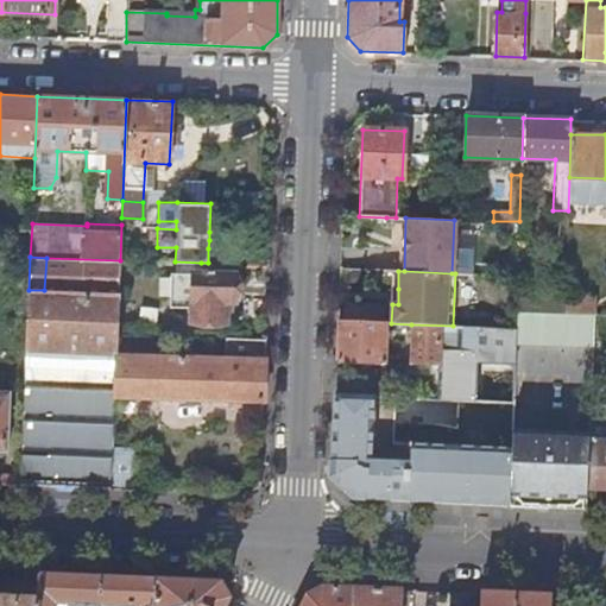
[(235,276),(172,273),(171,300),(194,301),(193,321),(225,323),(226,302),(234,302),(235,276)]
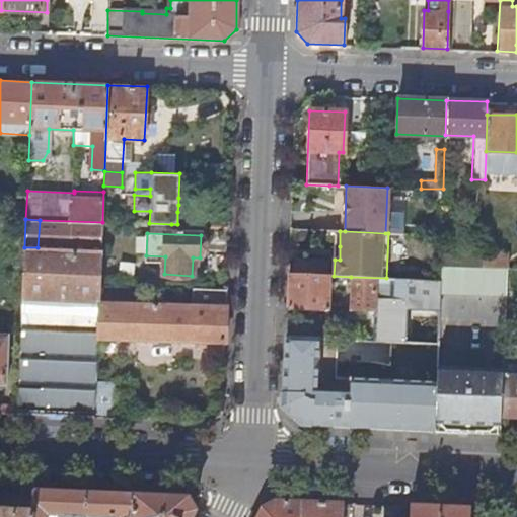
[(24,247),(17,414),(93,417),(94,380),(96,339),(99,287),(99,284),(100,284),(101,249),(38,247),(24,247)]
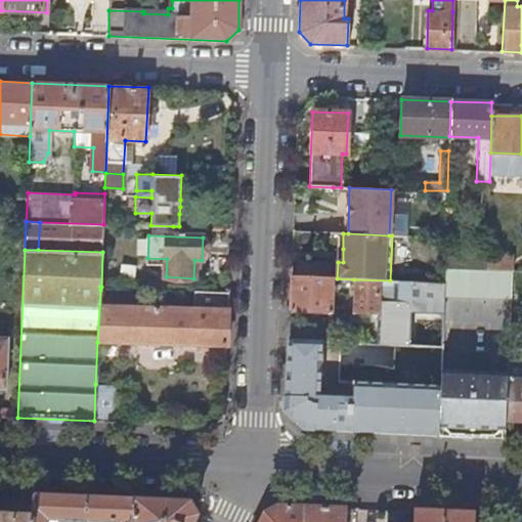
[(486,257),(485,269),(511,270),(512,256),(486,255),(486,257)]
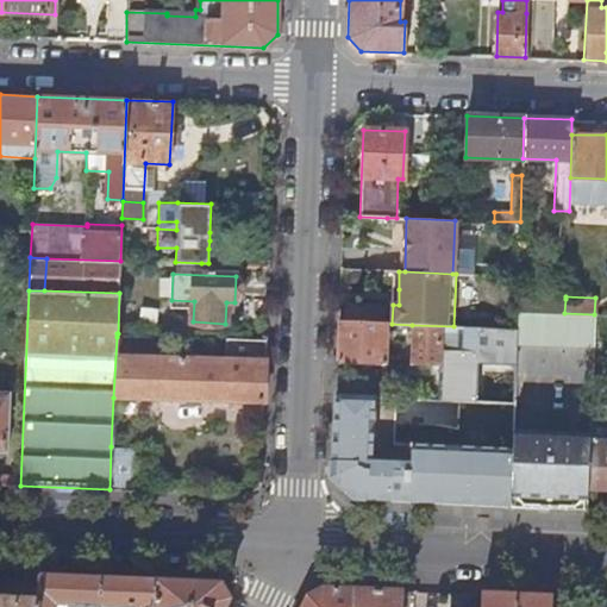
[(565,299),(517,298),(517,311),(564,313),(565,299)]
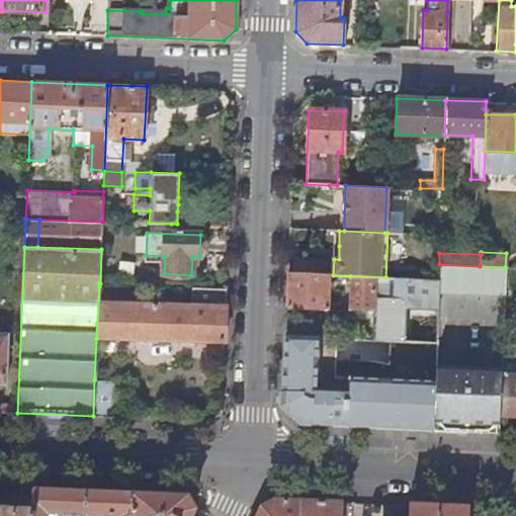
[(480,266),(439,264),(438,279),(438,291),(504,294),(505,267),(480,266)]
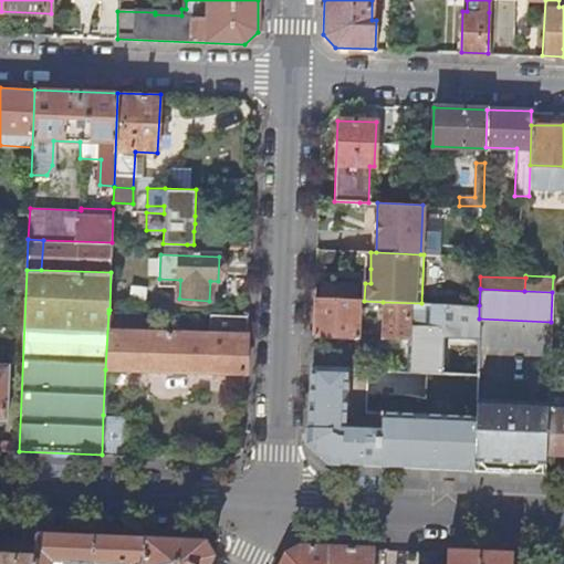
[(359,301),(314,300),(312,336),(358,338),(358,332),(365,333),(365,327),(358,327),(359,301)]
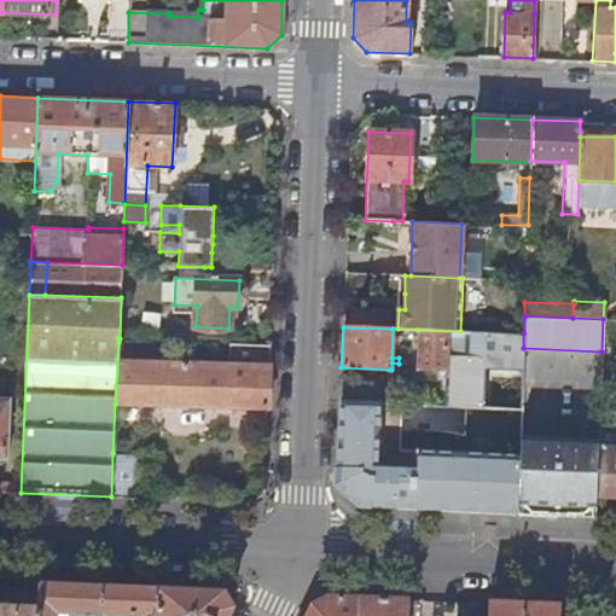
[(442,404),(521,406),(523,348),(523,333),(460,331),(418,330),(417,370),(443,371),(442,404)]
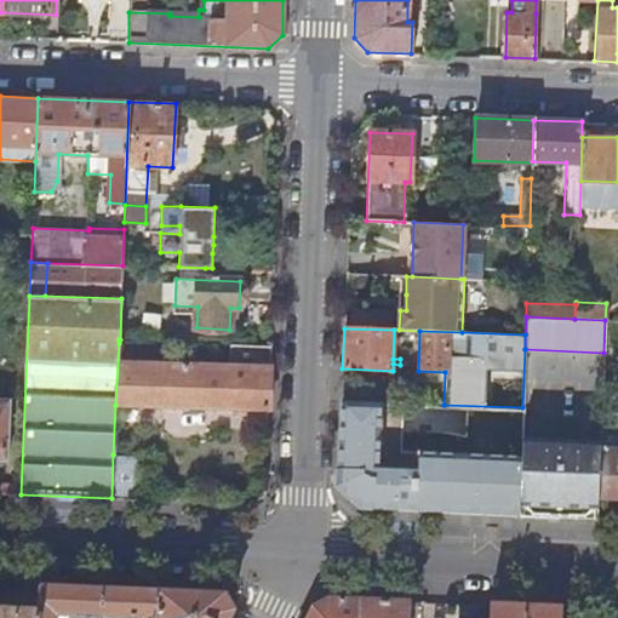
[(154,362),(154,344),(119,343),(115,405),(268,410),(270,348),(229,347),(229,364),(154,362)]
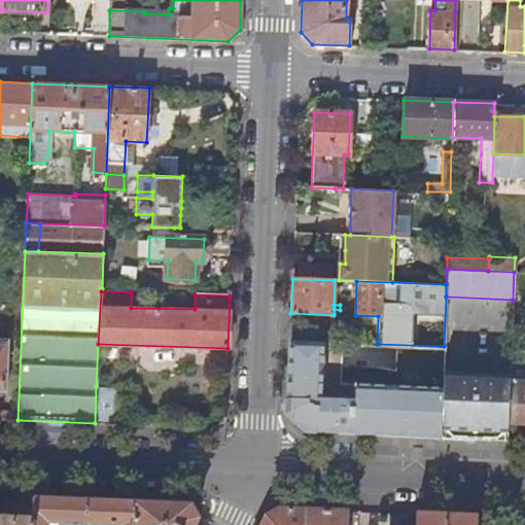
[(287,412),(307,431),(368,433),(441,436),(443,373),(444,346),(377,344),(290,341),(287,412)]
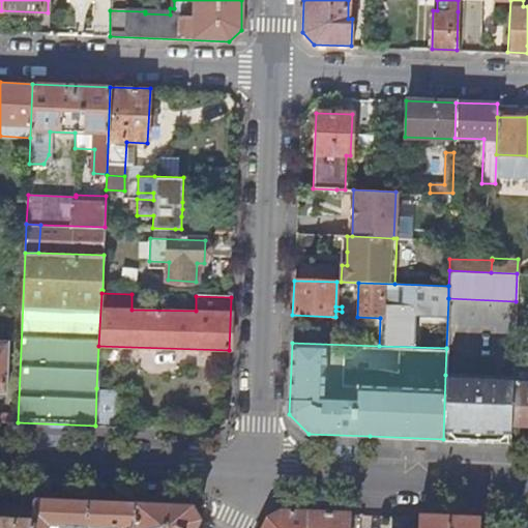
[(527,351),(514,351),(512,377),(511,424),(527,424),(527,351)]
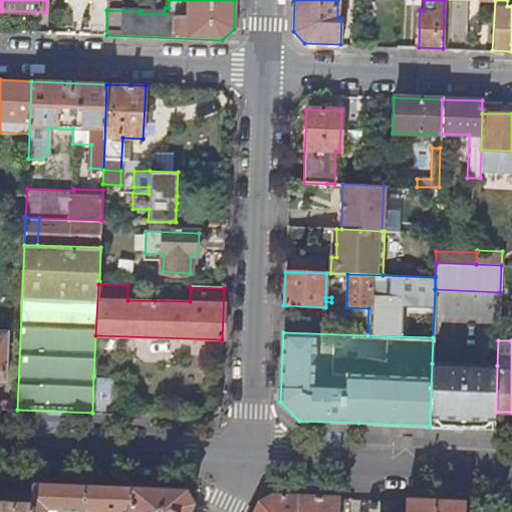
[(432,363),(430,426),(457,427),(465,428),(465,420),(466,395),(478,395),(479,364),(432,363)]
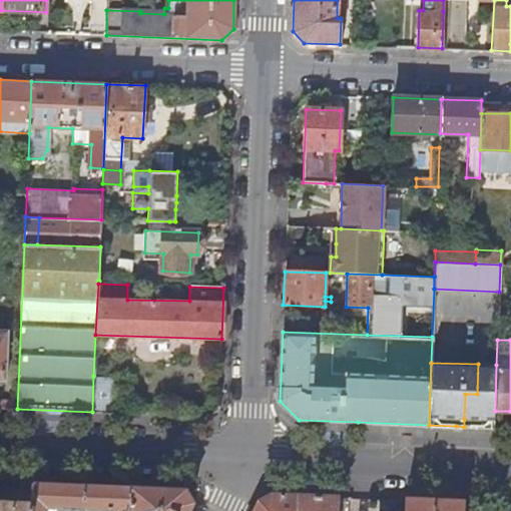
[(464,419),(494,420),(495,411),(496,365),(478,364),(477,394),(465,394),(464,419)]
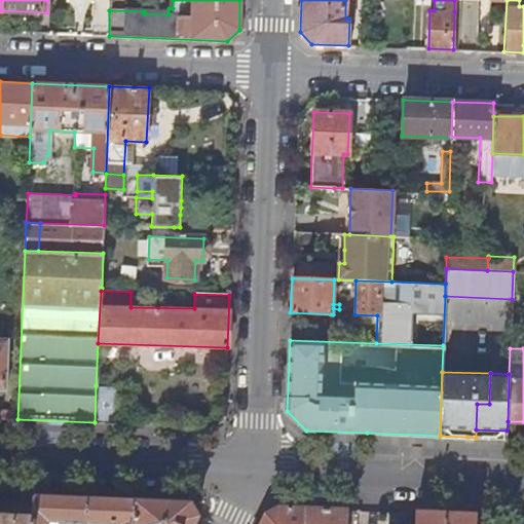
[(96,385),(95,422),(113,423),(114,386),(96,385)]
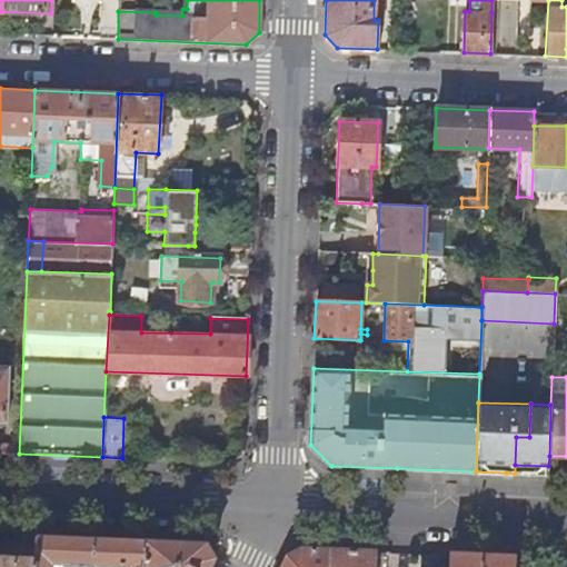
[(515,474),(548,475),(548,466),(515,465),(515,474)]
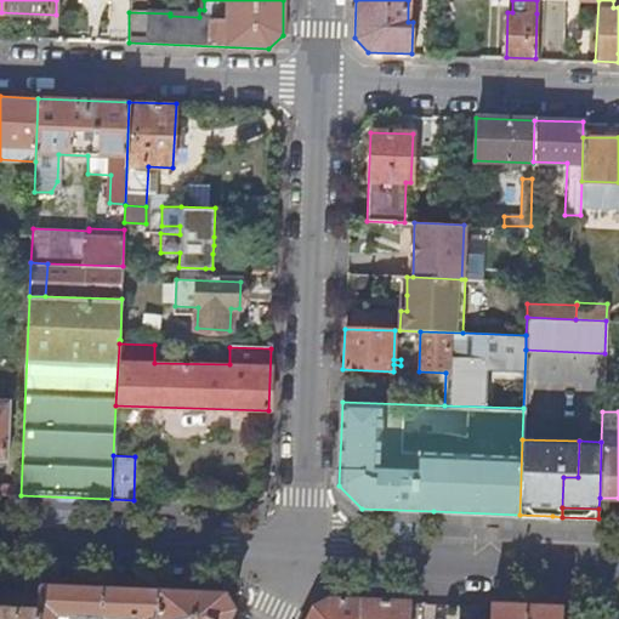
[(0,618),(38,618),(39,586),(32,586),(30,612),(0,611),(0,618)]
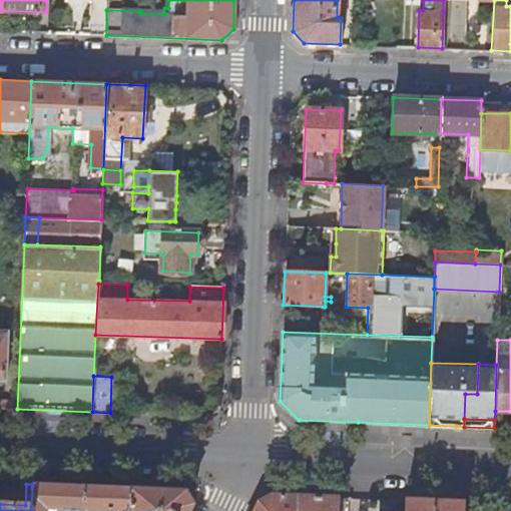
[(187,510),(191,503),(182,491),(125,488),(66,486),(32,484),(31,510),(46,510),(46,508),(56,508),(55,510),(187,510)]
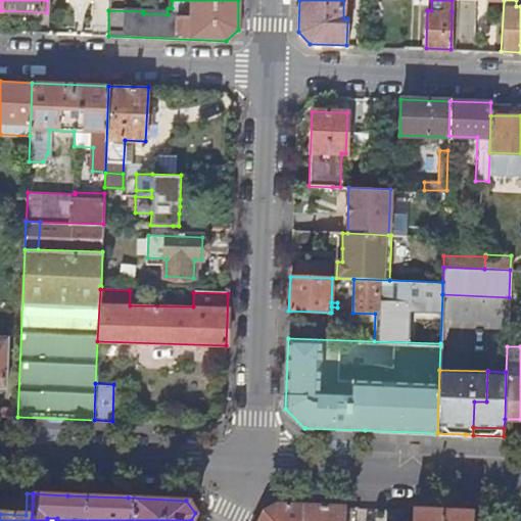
[(266,511),(259,520),(303,520),(305,505),(278,503),(266,511)]
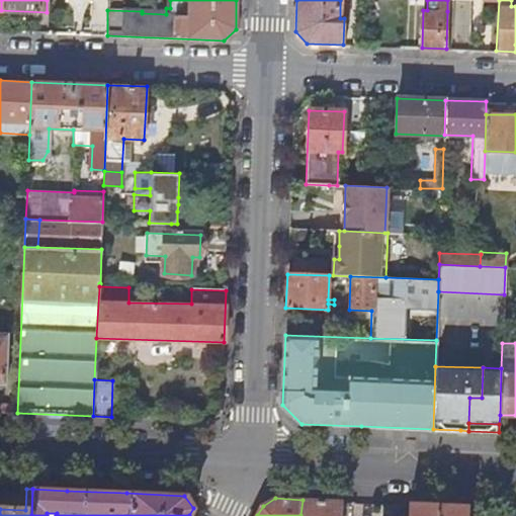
[(339,515),(340,501),(327,500),(303,500),(301,515),(339,515)]
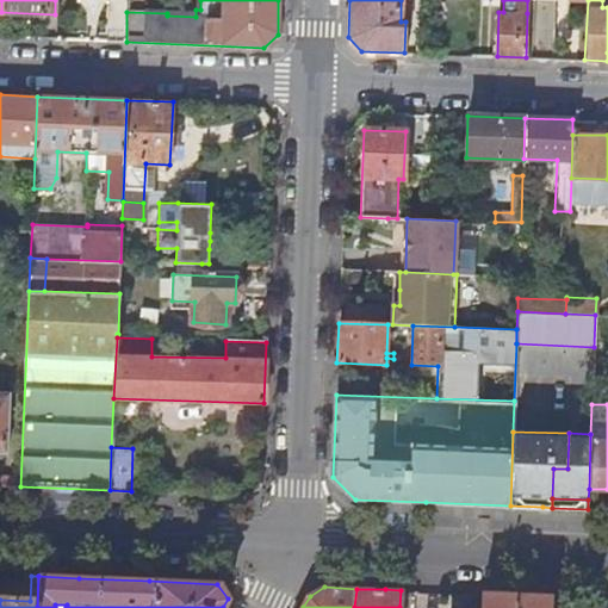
[(553,607),(554,596),(516,595),(482,594),(481,607),(553,607)]
